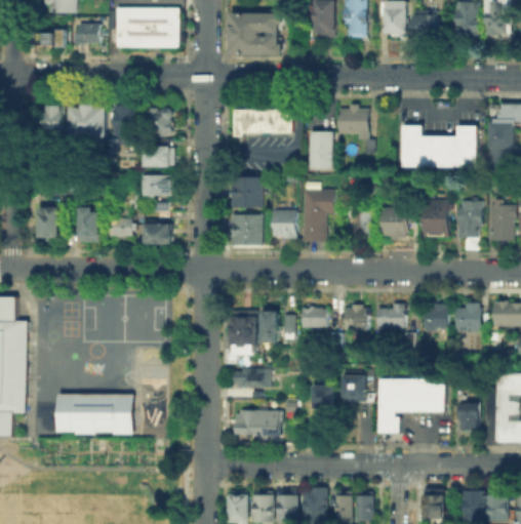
[(73,0),(73,10),(45,10),(45,0),(73,0)]
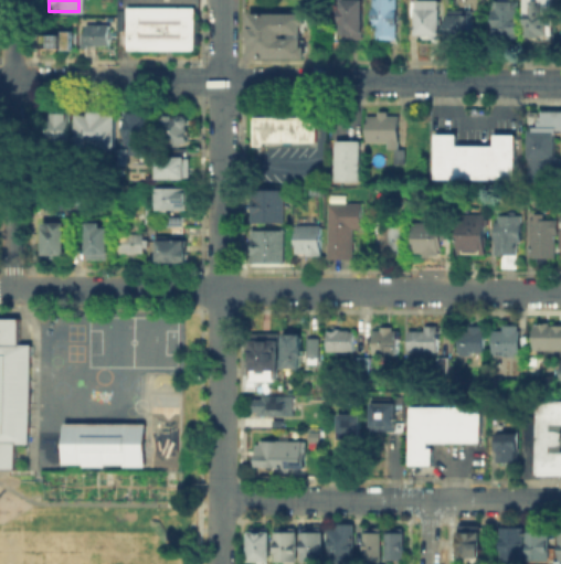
[(358,0),(358,39),(335,39),(335,0),(358,0)]
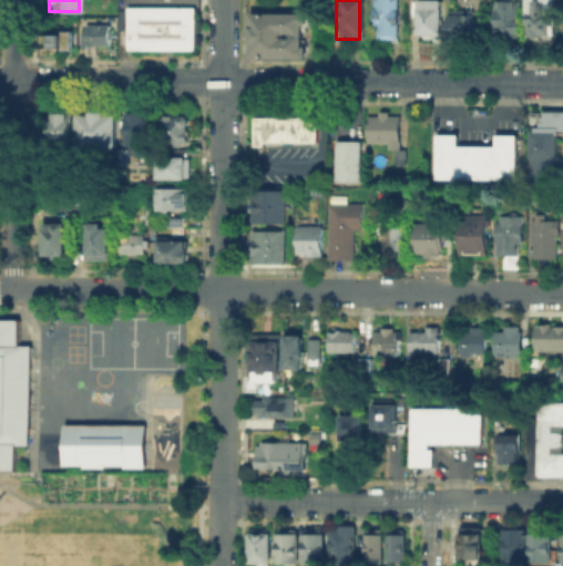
[(393,0),(393,39),(372,39),(372,24),(369,24),(369,0),(393,0)]
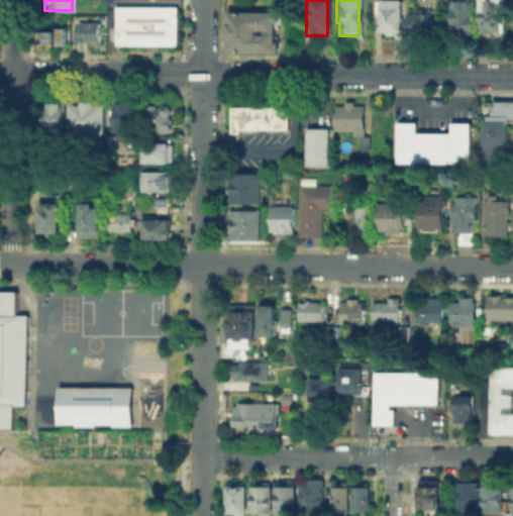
[(399,0),(399,31),(376,31),(376,0),(399,0)]
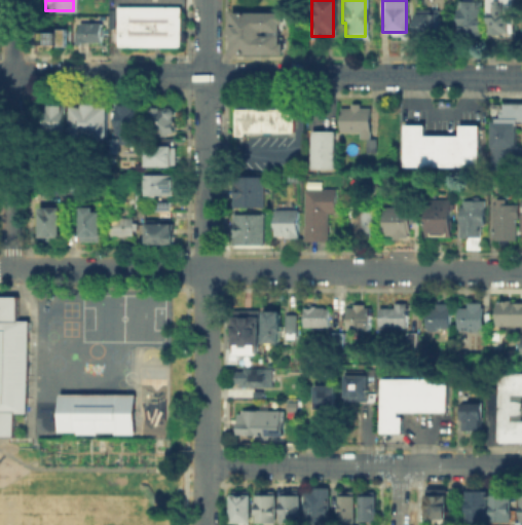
[(455,36),(455,0),(479,0),(479,36),(455,36)]
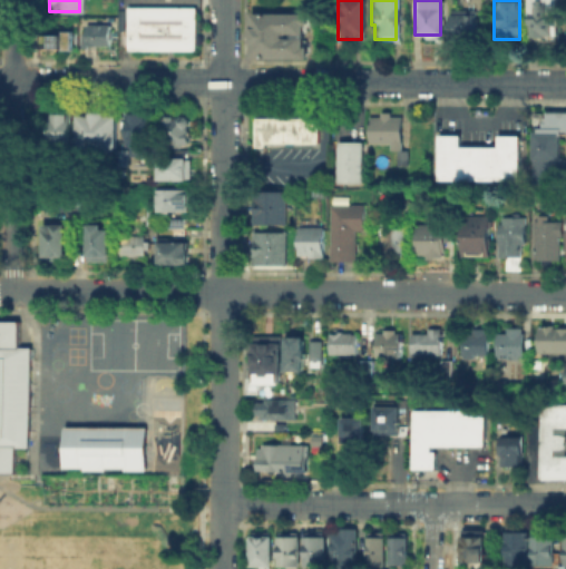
[(527,38),(527,0),(555,0),(556,37),(527,38)]
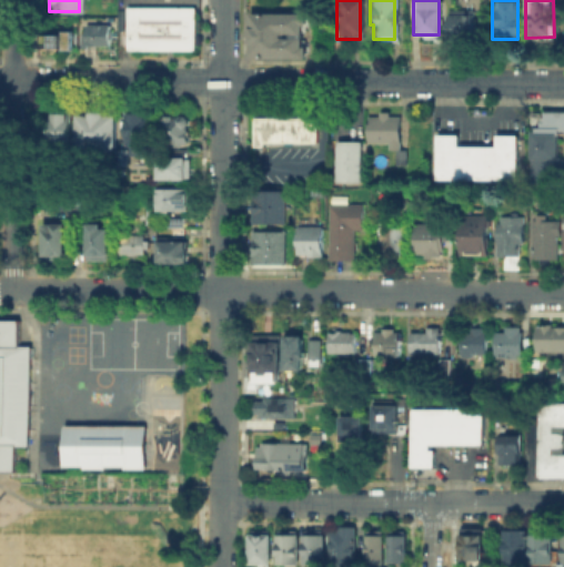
[(190,7),(190,51),(122,51),(122,7),(190,7)]
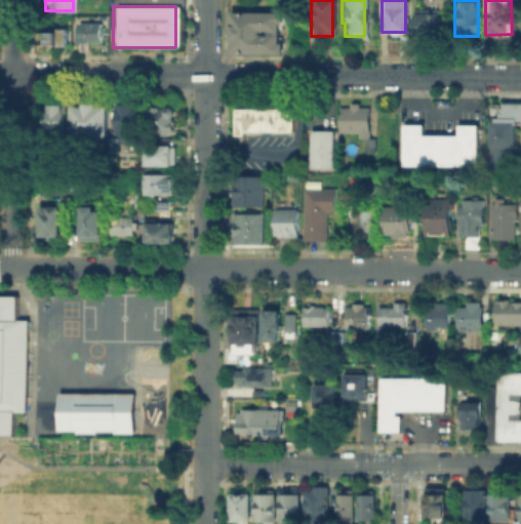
[(411,36),(411,9),(435,9),(435,40),(421,40),(421,36),(411,36)]
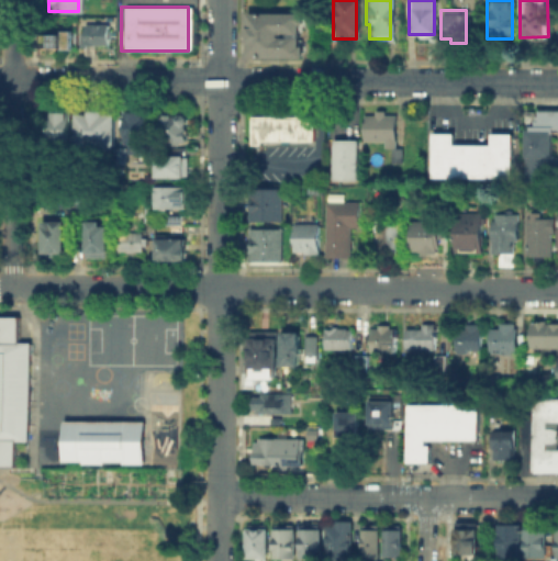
[(244,13),(294,13),(296,57),(244,57),(244,13)]
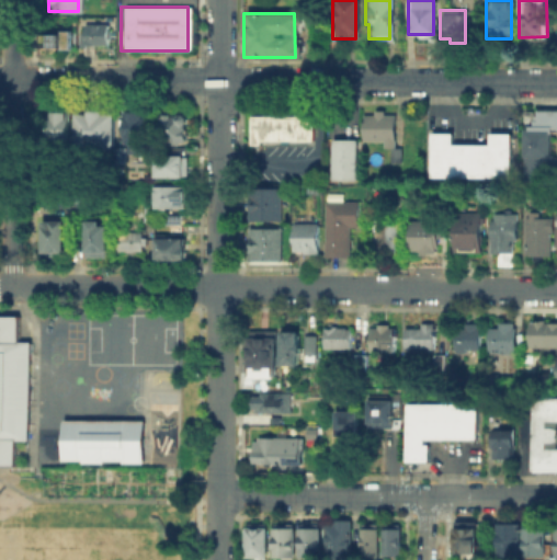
[(103,24),(103,46),(77,46),(76,24),(103,24)]
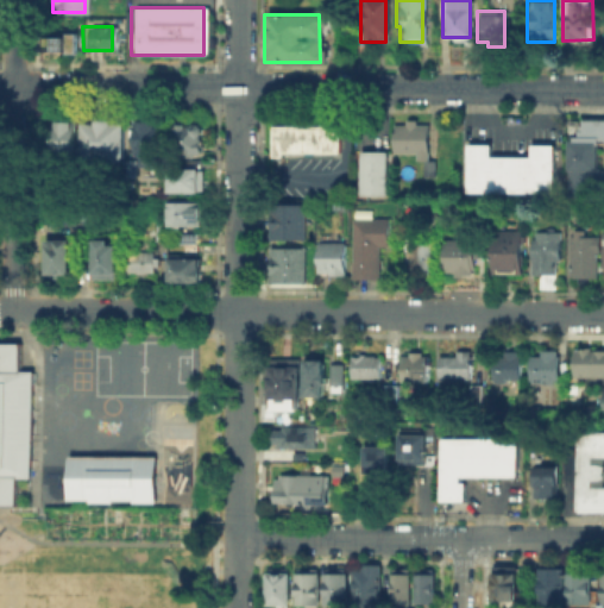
[(37,52),(38,36),(71,36),(71,52),(37,52)]
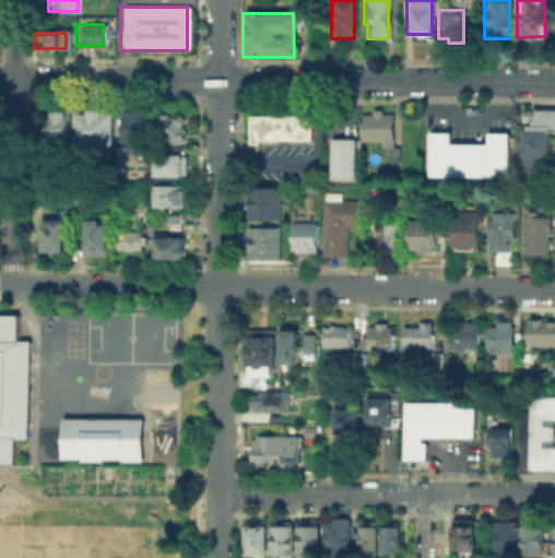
[(160,137),(160,109),(193,109),(192,138),(160,137)]
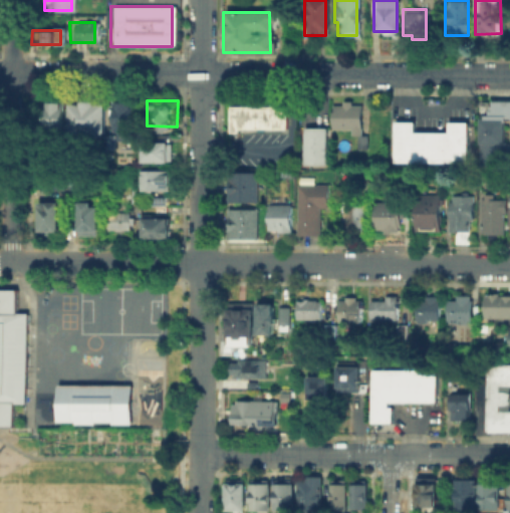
[(509,100),(477,100),(476,164),(501,164),(501,119),(509,119),(509,100)]
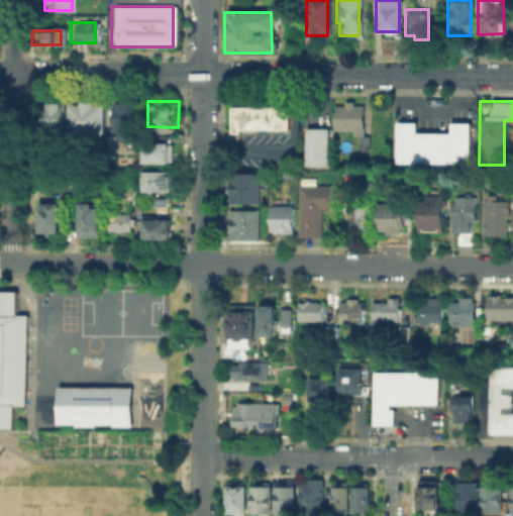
[(349,135),(349,130),(330,129),(330,106),(361,106),(361,135),(349,135)]
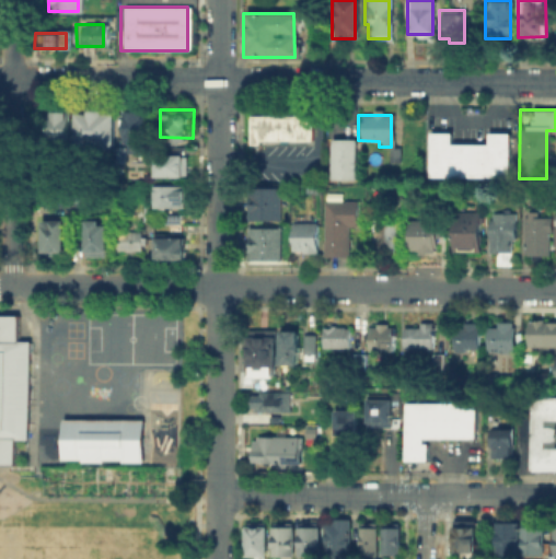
[(308,117),(308,144),(246,144),(246,116),(308,117)]
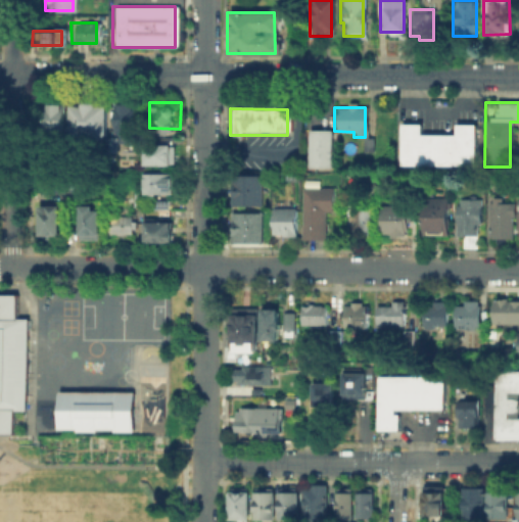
[(116,109),(135,109),(135,146),(116,146),(116,109)]
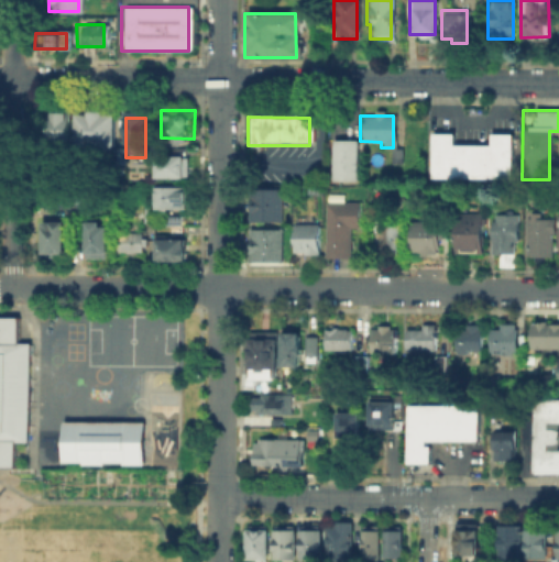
[(51,119),(67,119),(67,144),(51,144),(51,119)]
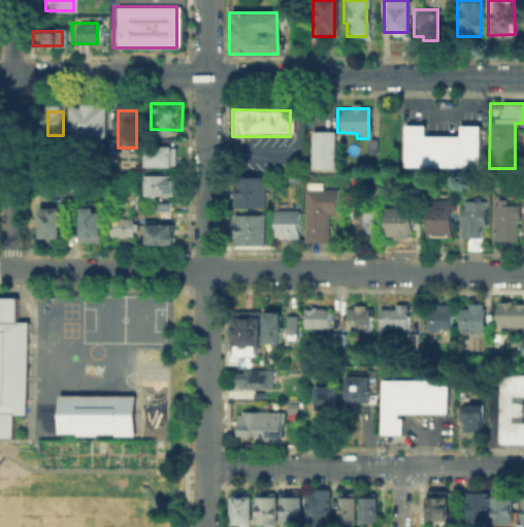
[(75,139),(75,112),(106,112),(106,139),(75,139)]
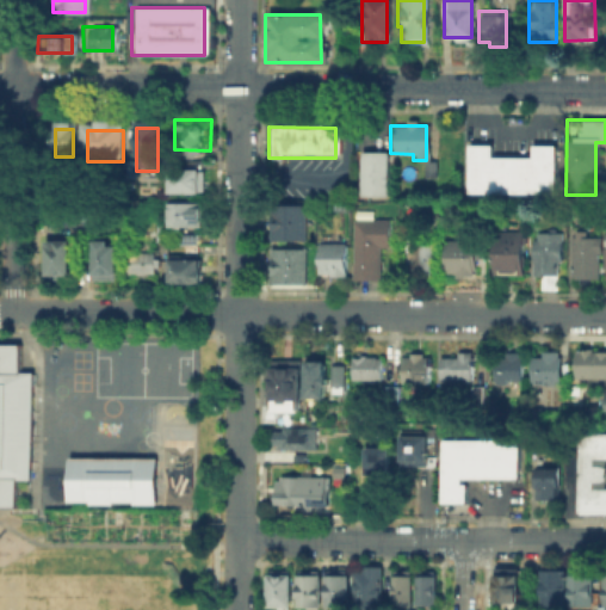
[(489,146),(489,158),(530,156),(530,146),(552,146),(552,193),(465,195),(465,146),(489,146)]
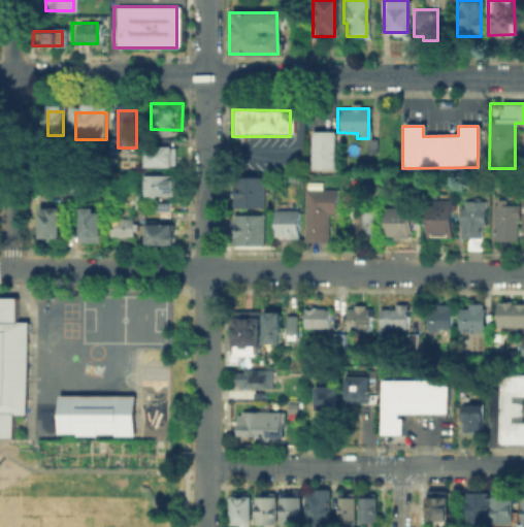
[(308,171),(308,131),(331,131),(331,172),(308,171)]
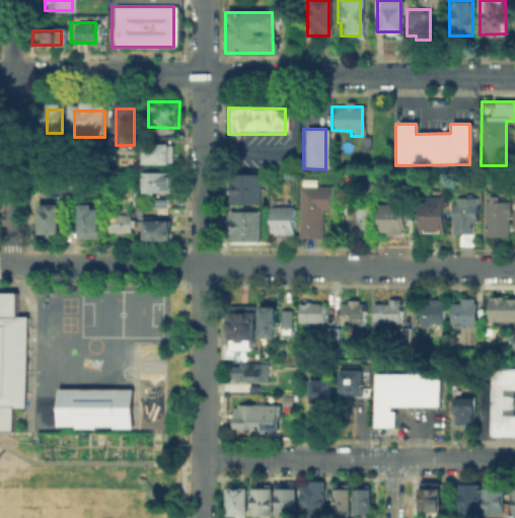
[(142,165),(142,142),(168,142),(168,165),(142,165)]
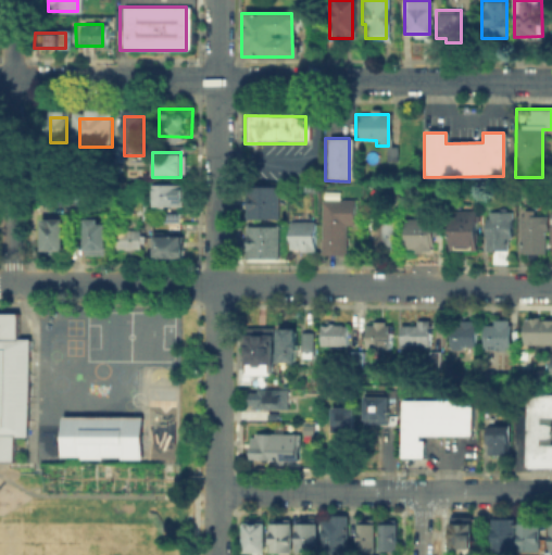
[(71,159),(71,177),(46,177),(46,159),(71,159)]
